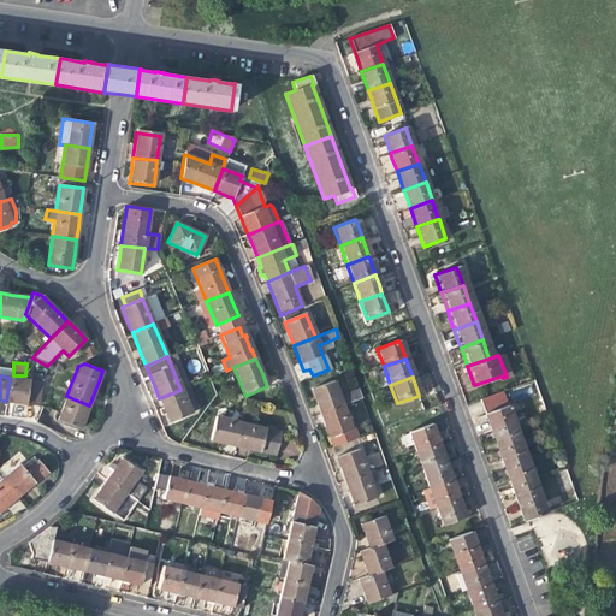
[(41,383),(10,378),(6,402),(22,403),(37,406),(37,403),(41,383)]
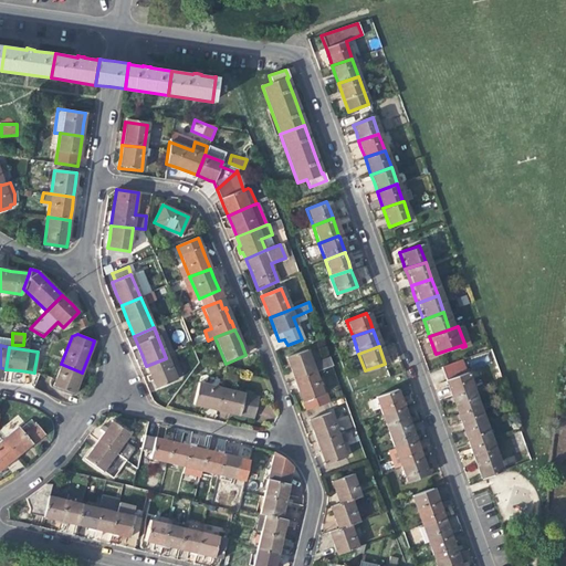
[(290,368),(294,380),(314,373),(325,368),(322,359),(311,364),(306,350),(286,357),(290,368)]
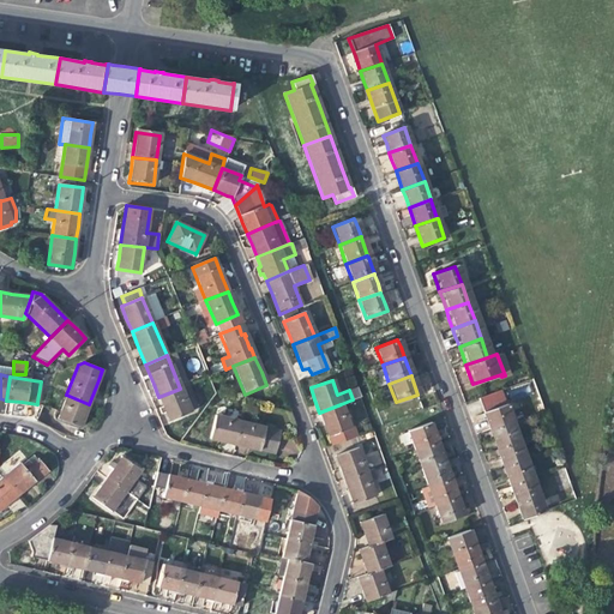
[(186,386),(180,389),(158,397),(164,410),(168,421),(194,409),(186,386)]
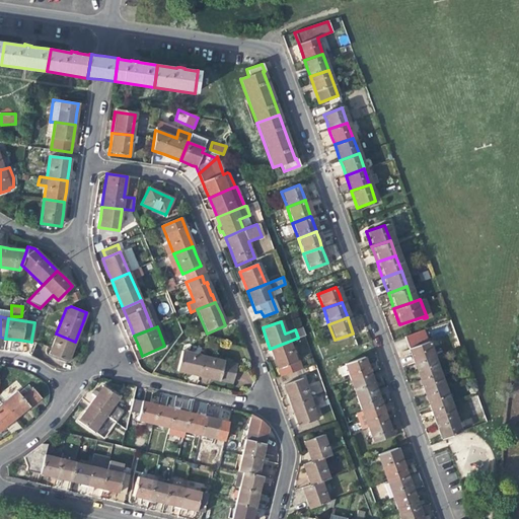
[(301,327),(295,329),(298,338),(304,336),(301,327)]
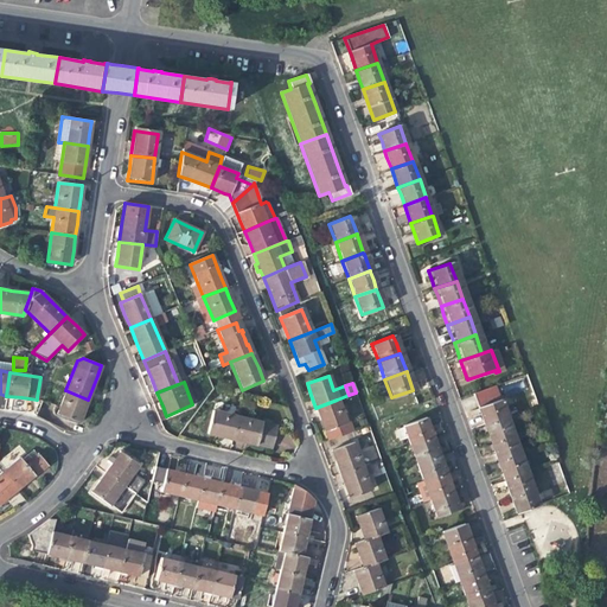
[(478,409),(484,426),(505,417),(493,387),(472,394),(478,409)]
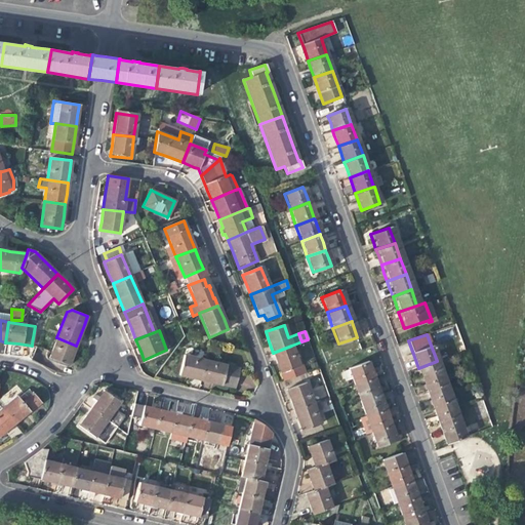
[(71,358),(76,346),(56,337),(48,358),(68,365),(71,358)]
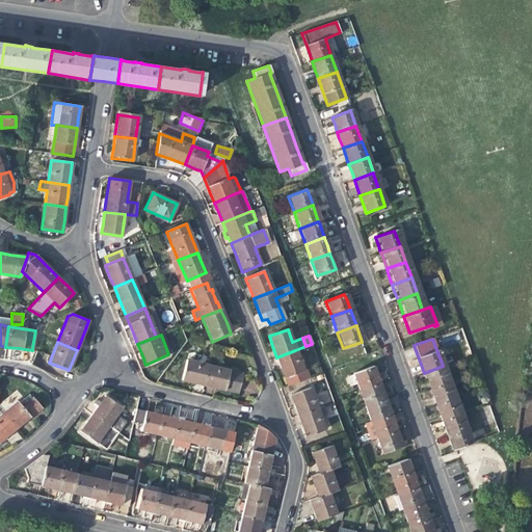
[(302,371),(295,350),(276,357),(284,378),(287,386),(308,378),(306,370),(302,371)]
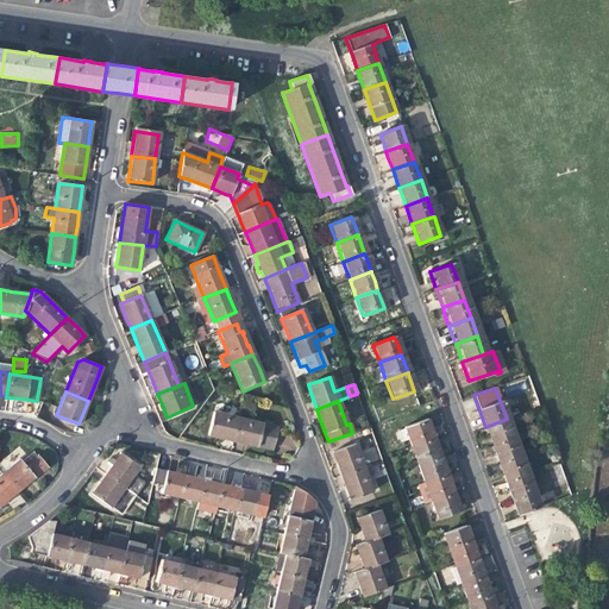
[(223,439),(232,441),(238,419),(214,412),(207,435),(223,439)]
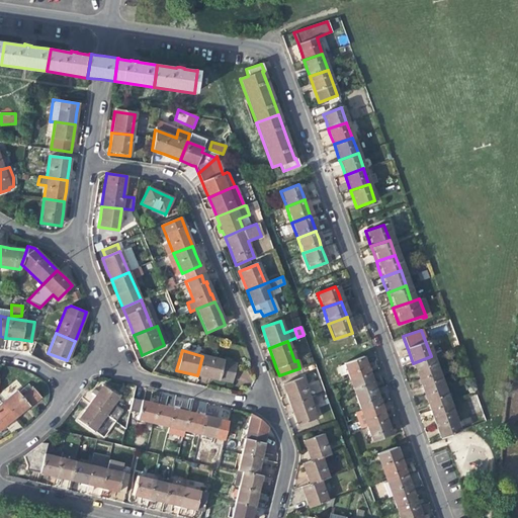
[(237,364),(202,356),(197,375),(216,380),(232,383),(237,364)]
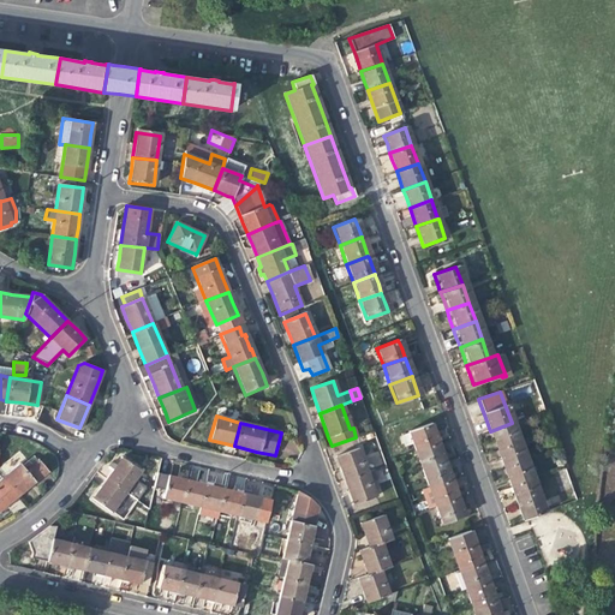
[(406,431),(413,449),(435,442),(431,433),(428,423),(406,431)]
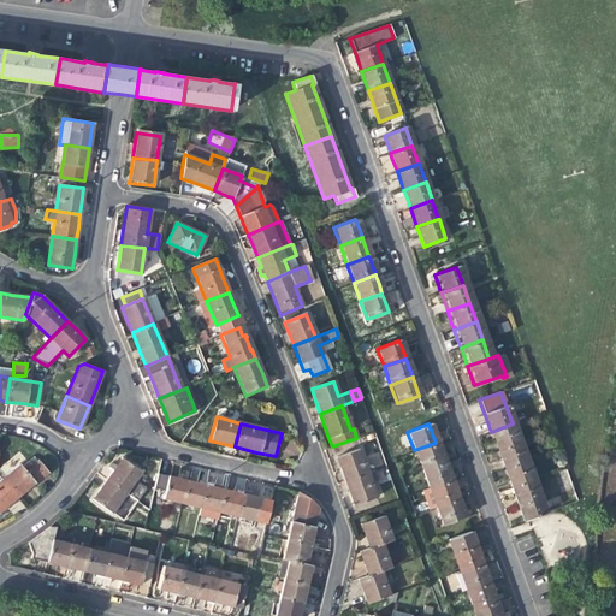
[(493,440),(497,450),(519,443),(513,424),(491,432),(493,440)]
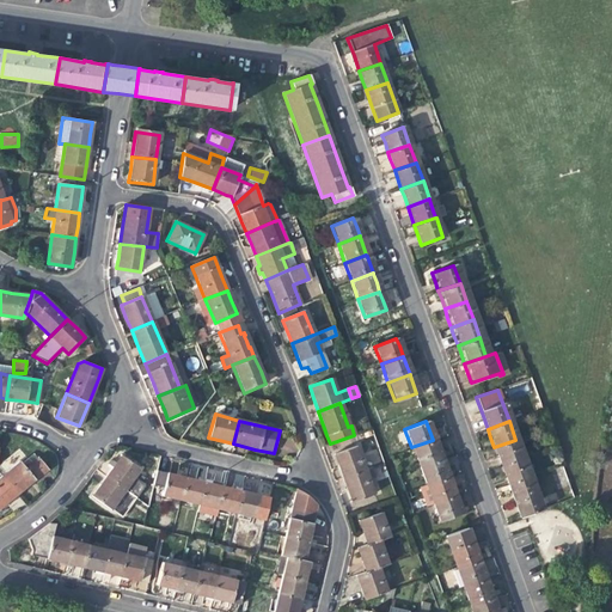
[(436,448),(433,440),(411,447),(417,466),(440,458),(436,448)]
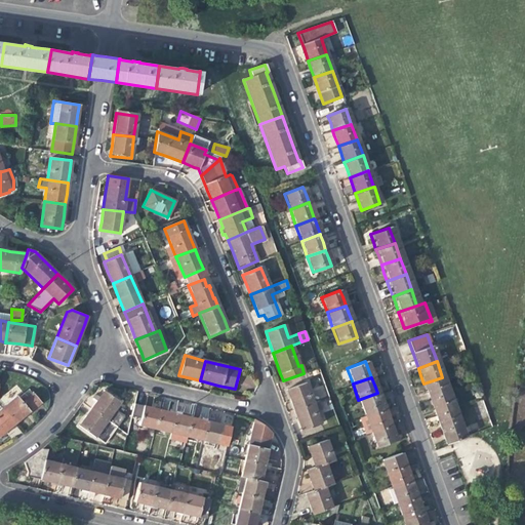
[(443,378),(442,377),(423,384),(427,390),(430,399),(448,393),(443,378)]
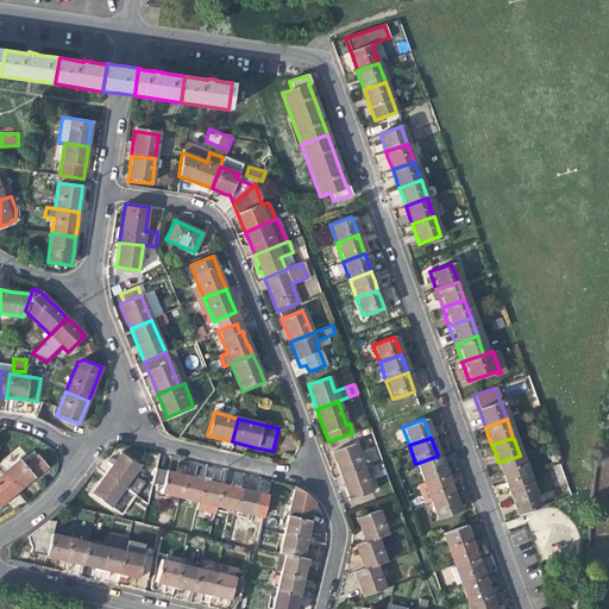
[(336,465),(340,476),(362,468),(353,445),(332,453),(336,465)]
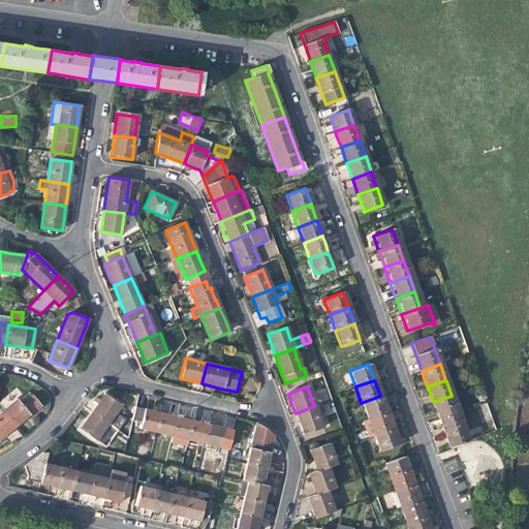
[(98,401),(90,412),(106,424),(120,405),(103,394),(98,401)]
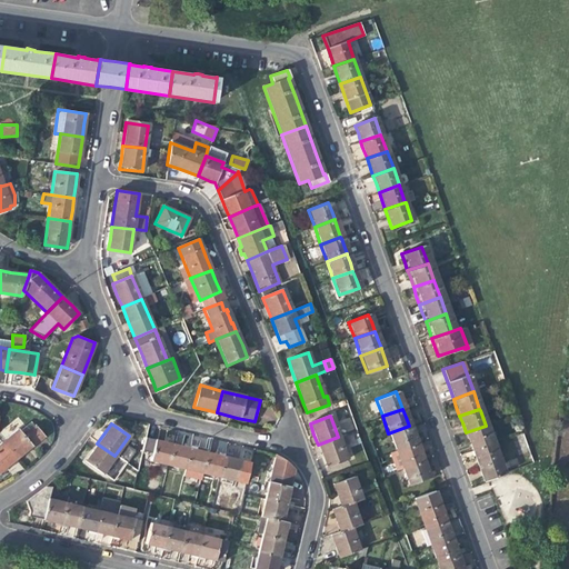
[(16,430),(1,442),(16,460),(30,448),(31,448),(43,437),(40,433),(33,425),(27,431),(22,427),(17,432),(16,430)]
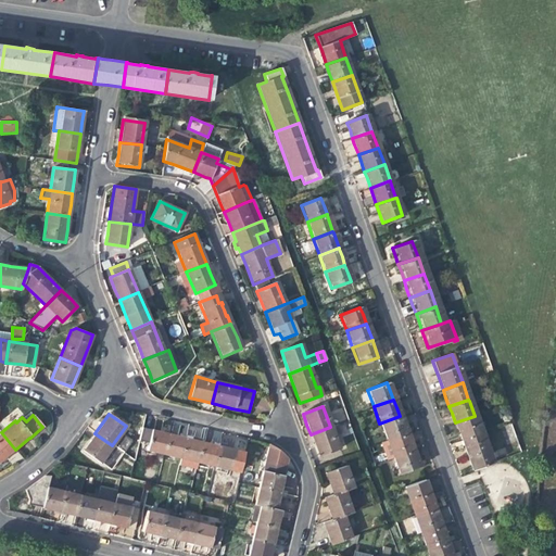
[(402,424),(400,416),(379,424),(386,441),(405,433),(402,424)]
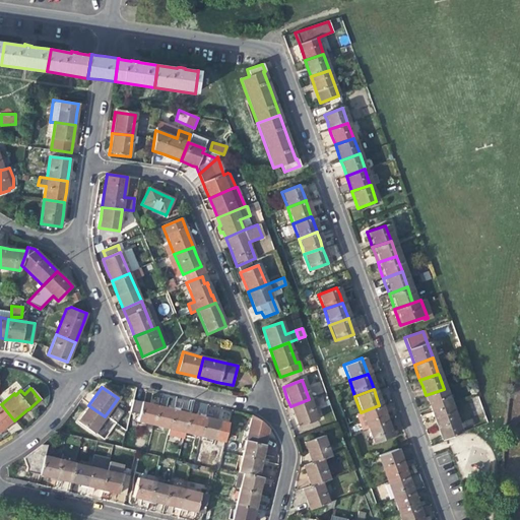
[(450,405),(444,389),(426,395),(429,404),(432,411),(450,405)]
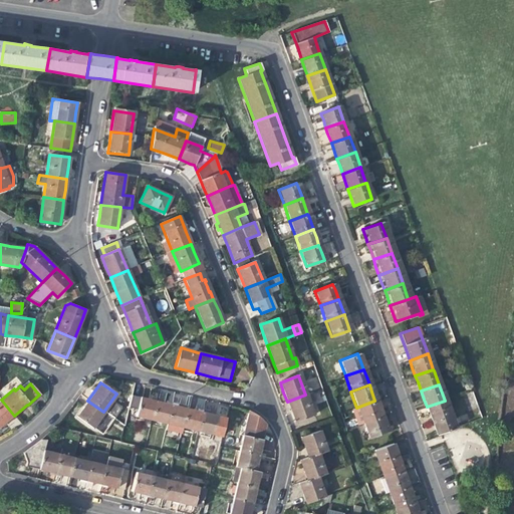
[(312,415),(305,395),(287,402),(290,412),(294,422),(312,415)]
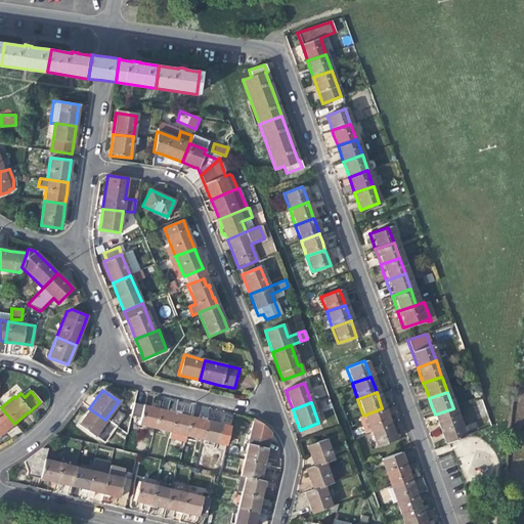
[(137,425),(154,429),(159,408),(148,406),(142,404),(137,425)]
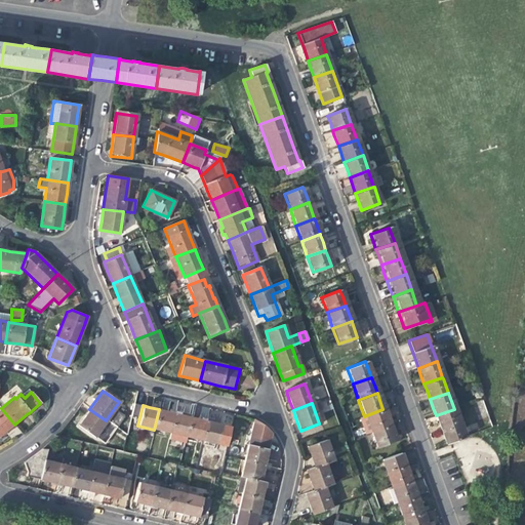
[(0,437),(3,434),(14,425),(1,408),(0,409),(0,437)]
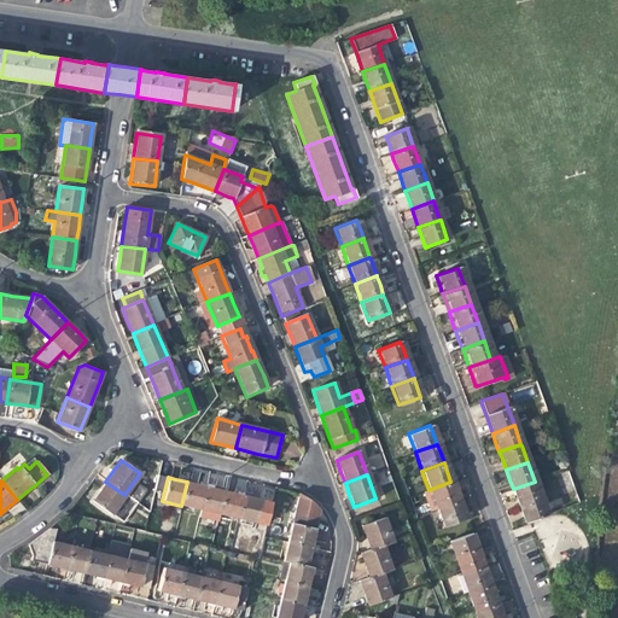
[(138,505),(124,495),(105,482),(98,493),(92,501),(123,524),(138,505)]
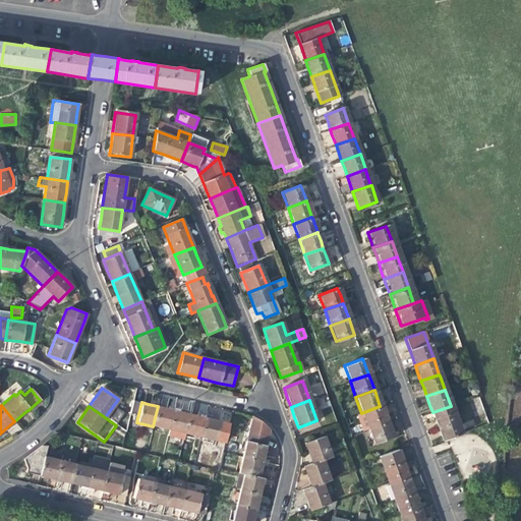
[(153,426),(169,429),(173,410),(164,408),(158,406),(153,426)]
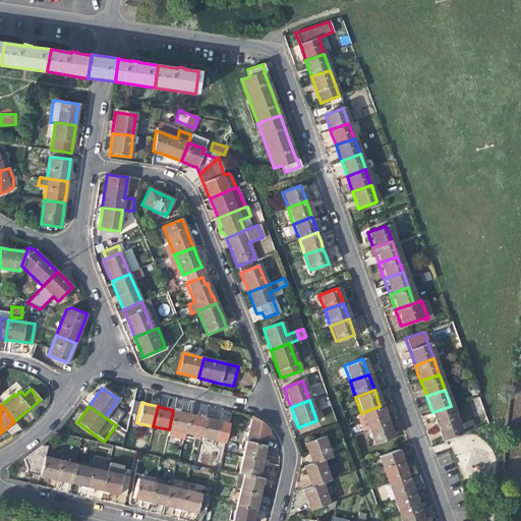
[(383,414),(380,406),(361,413),(355,415),(361,430),(367,428),(386,422),(383,414)]
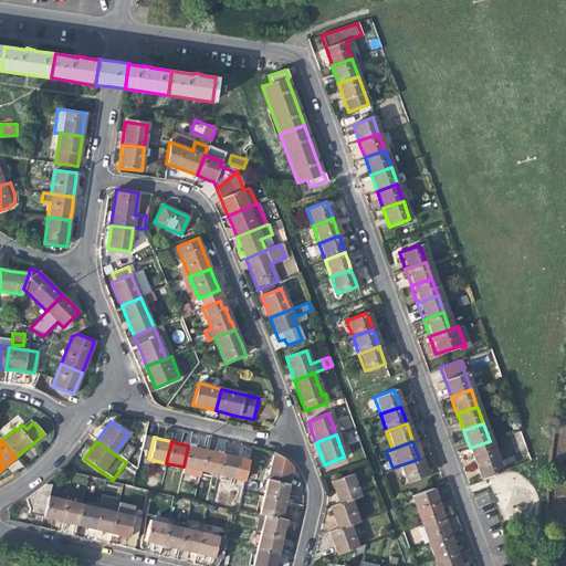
[(500,471),(490,441),(470,448),(474,462),(480,478),(481,477),(500,471)]
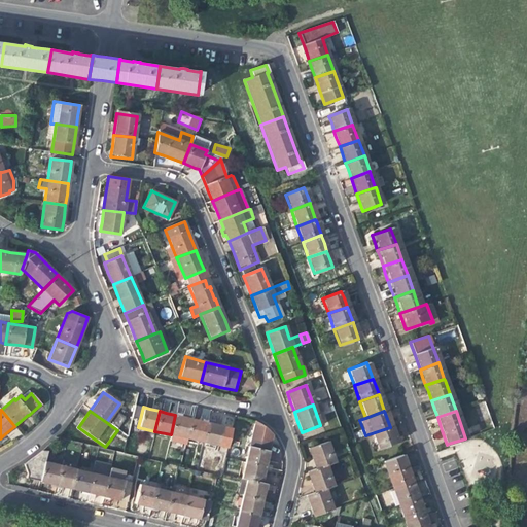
[(184,446),(186,438),(190,419),(183,417),(175,415),(171,434),(169,443),(184,446)]
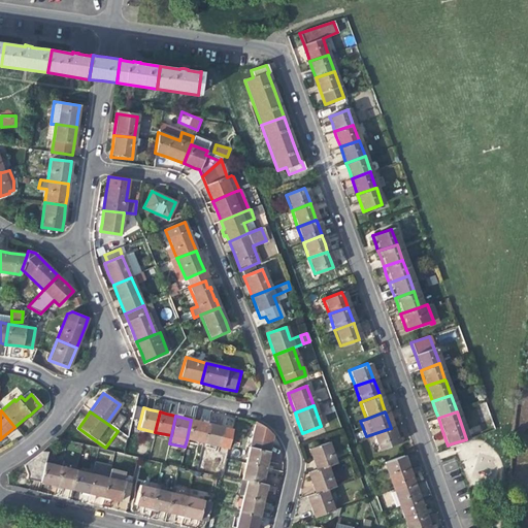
[(187,439),(202,442),(207,424),(199,422),(191,420),(187,439)]
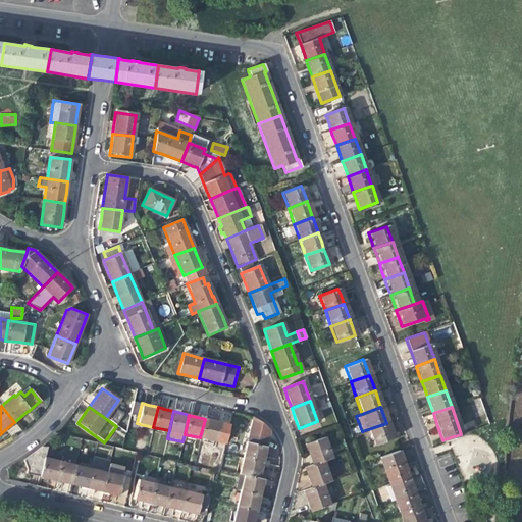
[(212,420),(205,419),(200,437),(215,441),(220,422),(212,420)]
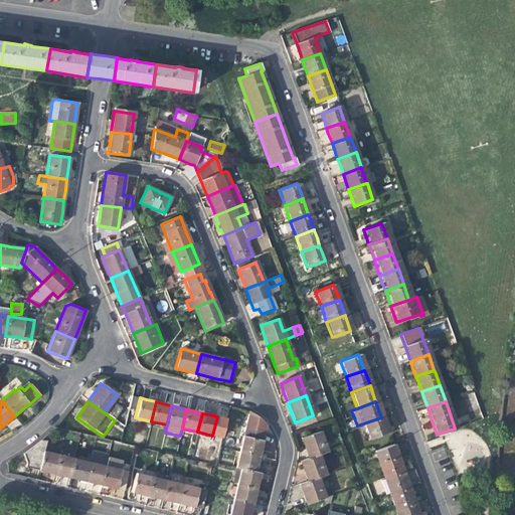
[(384,425),(381,417),(363,423),(368,440),(387,433),(384,425)]
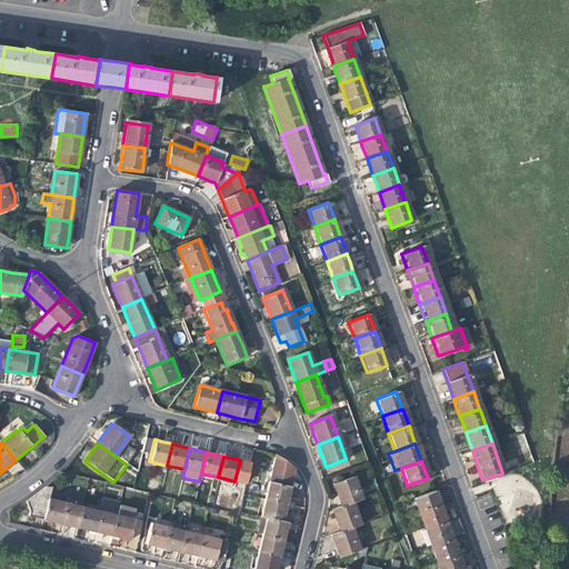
[(270,471),(265,499),(285,505),(288,490),(291,477),(270,471)]
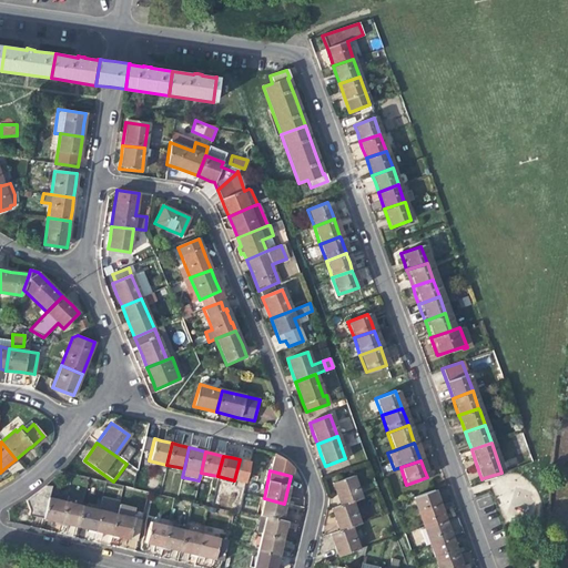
[(334,492),(340,505),(351,501),(359,498),(352,476),(331,484),(334,492)]
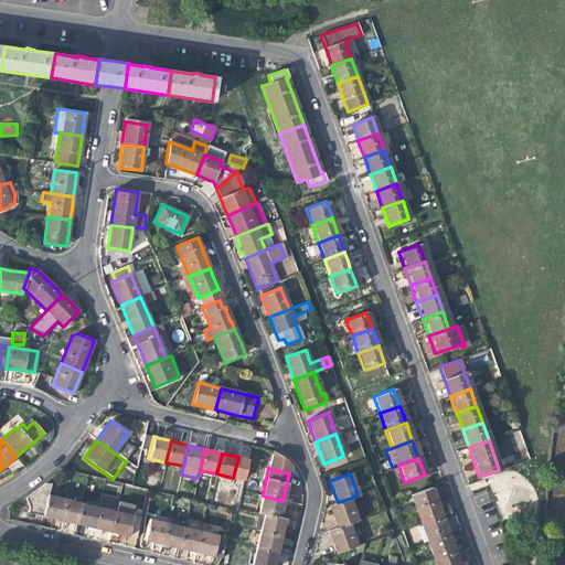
[(38,489),(24,499),(29,509),(28,513),(39,516),(60,521),(65,500),(46,496),(50,484),(44,483),(38,489)]
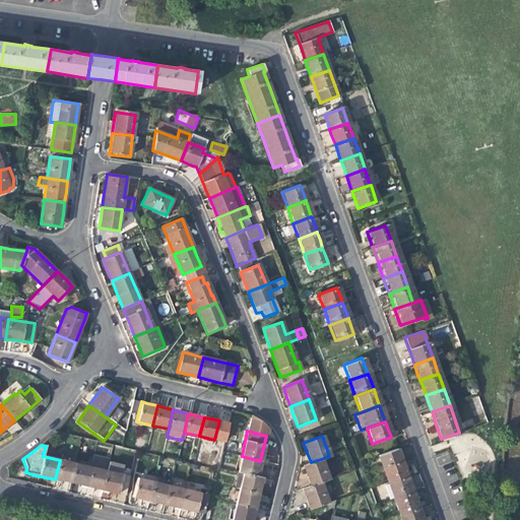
[(376,455),(386,482),(404,475),(399,461),(395,449),(376,455)]
